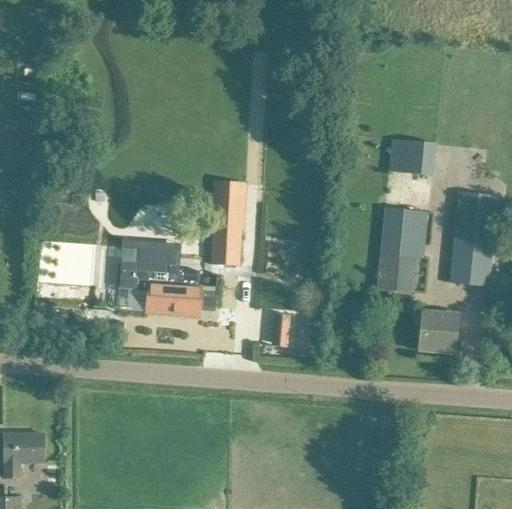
[(377,287),(413,290),(417,256),(422,256),(427,210),(433,142),(391,138),(385,206),(377,287)]
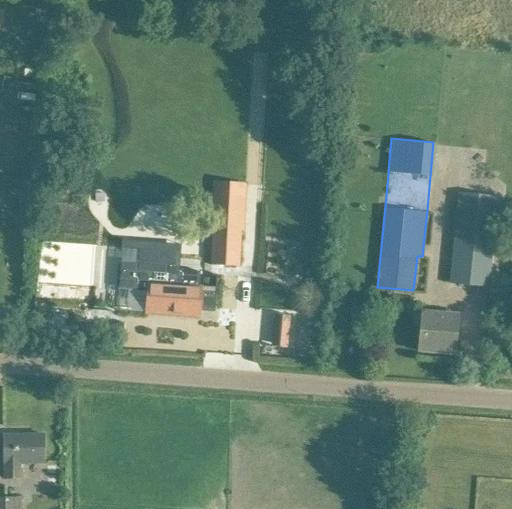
[(17,179),(17,195),(38,194),(37,179),(17,179)]
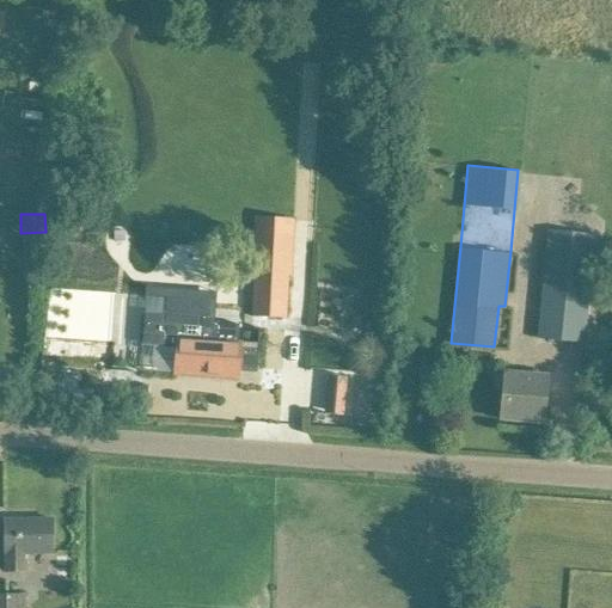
[(67,223),(66,235),(80,238),(83,226),(67,223)]
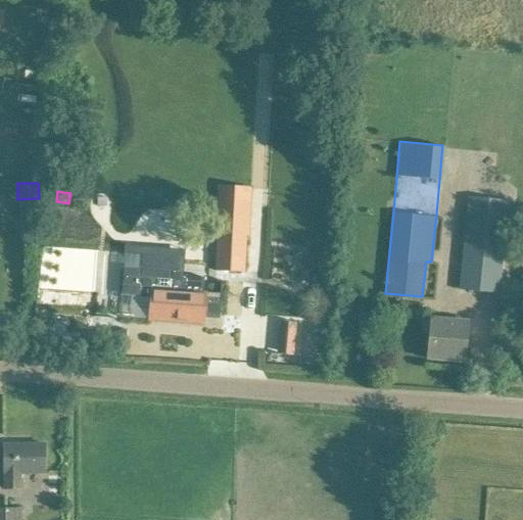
[(459,288),(498,292),(506,225),(522,226),(522,200),(467,195),(459,288)]
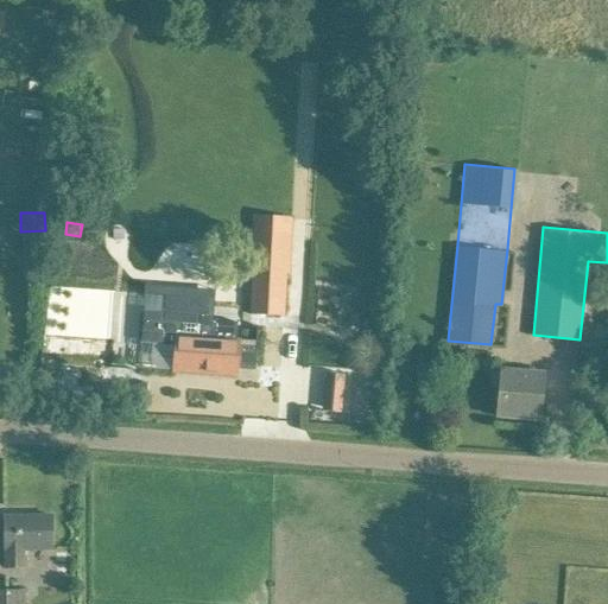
[(254,271),(286,273),(289,231),(257,230),(254,271)]
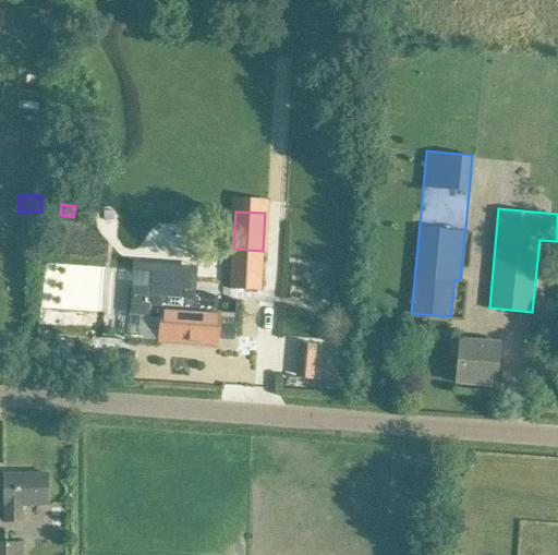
[(136,292),(135,311),(160,312),(158,339),(185,341),(185,344),(205,345),(205,342),(216,344),(217,329),(230,330),(230,335),(256,337),(258,301),(263,301),(266,260),(235,257),(231,317),(218,316),(219,309),(216,309),(217,293),(185,291),(186,284),(150,281),(149,293),(136,292)]
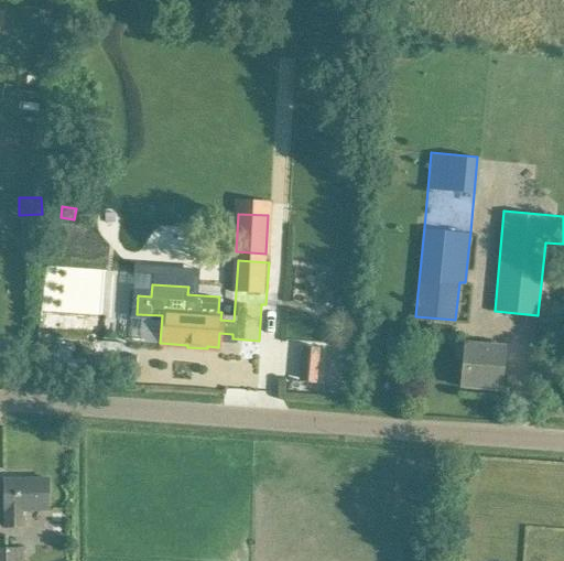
[(500,388),(503,345),(475,343),(476,334),(466,333),(461,385),(500,388)]
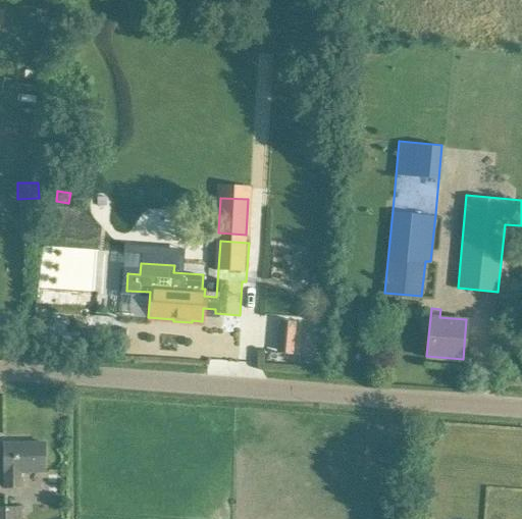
[(20,470),(45,470),(44,440),(3,442),(4,485),(20,484),(20,470)]
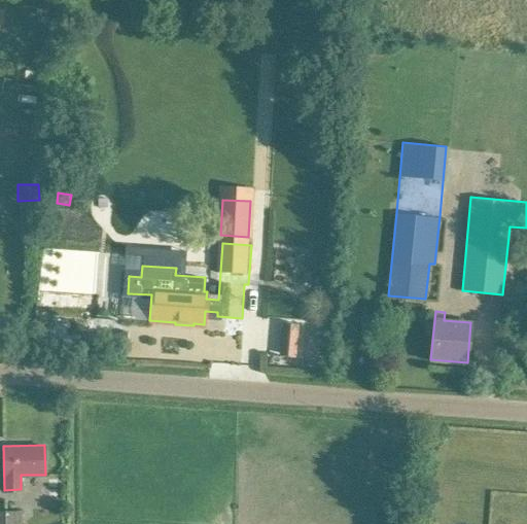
[(0,523),(21,523),(21,510),(0,510),(0,523)]
